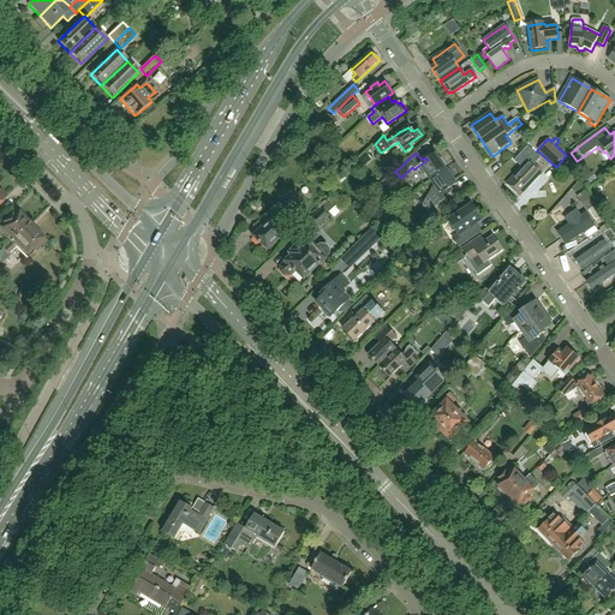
[(446,169),(445,167),(446,166),(441,160),(440,160),(435,154),(428,160),(417,167),(423,175),(425,173),(430,179),(446,169)]
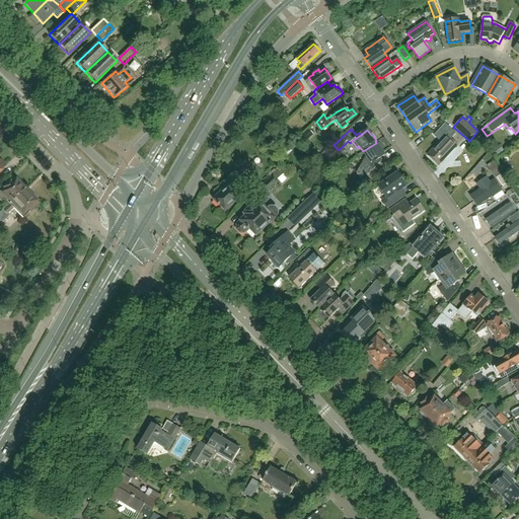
[(438,166),(457,146),(453,141),(456,138),(449,132),(427,155),(438,166)]
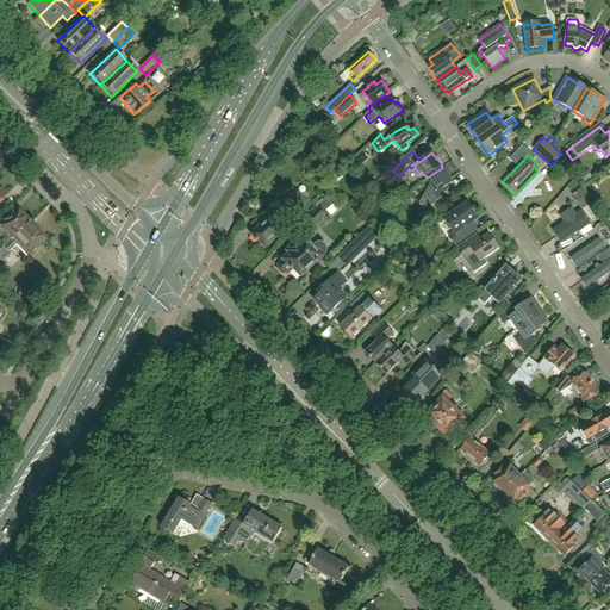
[(447,186),(452,182),(448,176),(449,175),(444,169),(443,169),(442,168),(427,178),(430,185),(428,187),(418,204),(428,212),(433,217),(443,206),(439,201),(449,190),(447,186)]
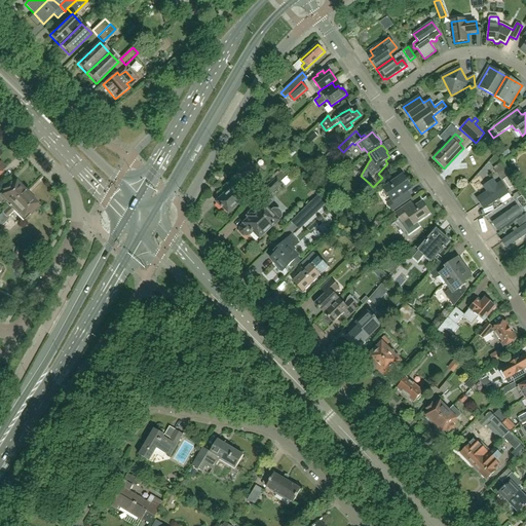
[(503,148),(496,153),(500,159),(508,155),(503,148)]
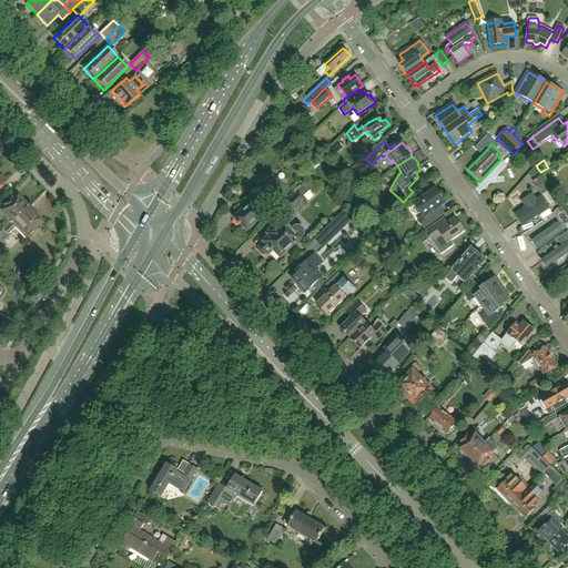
[(294,169),(297,171),(293,175),(297,181),(298,180),(301,183),(303,181),(307,185),(312,181),(298,165),(294,169)]
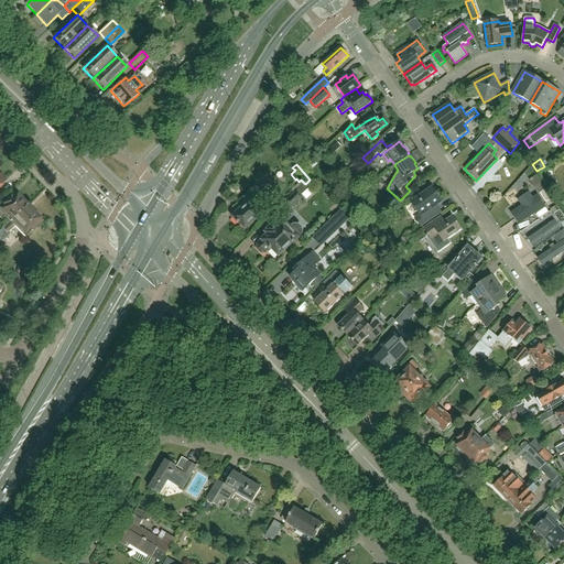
[(261,193),(274,180),(270,175),(271,174),(270,173),(269,174),(268,173),(255,186),(261,193)]
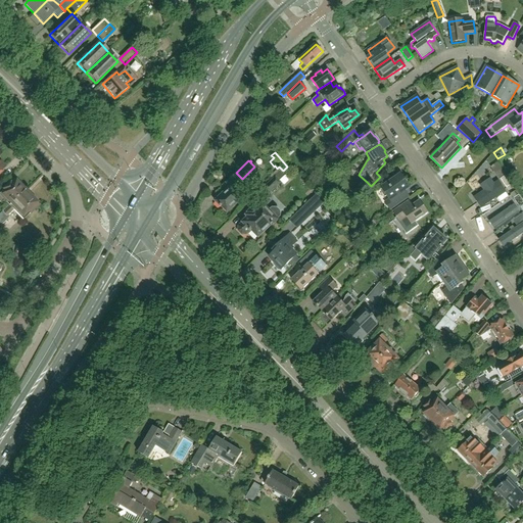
[(512,185),(505,176),(508,174),(498,161),(490,167),(500,180),(507,188),(512,185)]
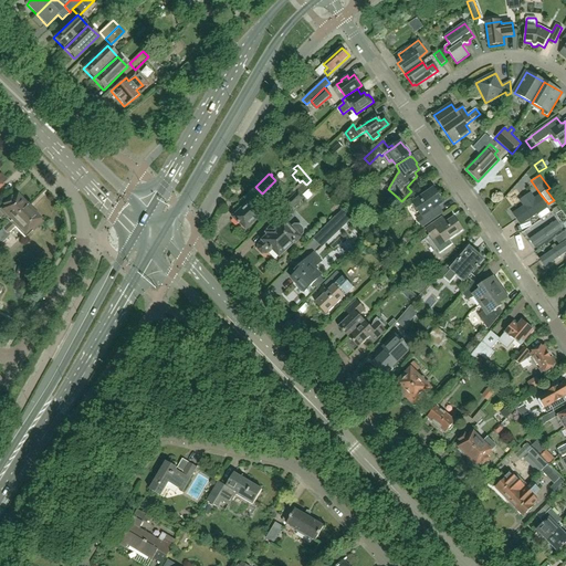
[(304,185),(299,191),(303,196),(308,190),(304,185)]
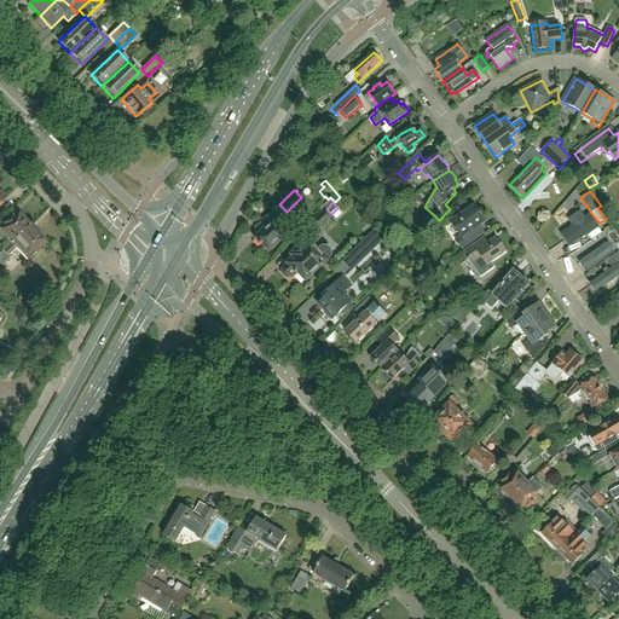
[(484,233),(479,226),(485,223),(474,207),(451,223),(461,237),(456,239),(462,248),(484,233)]
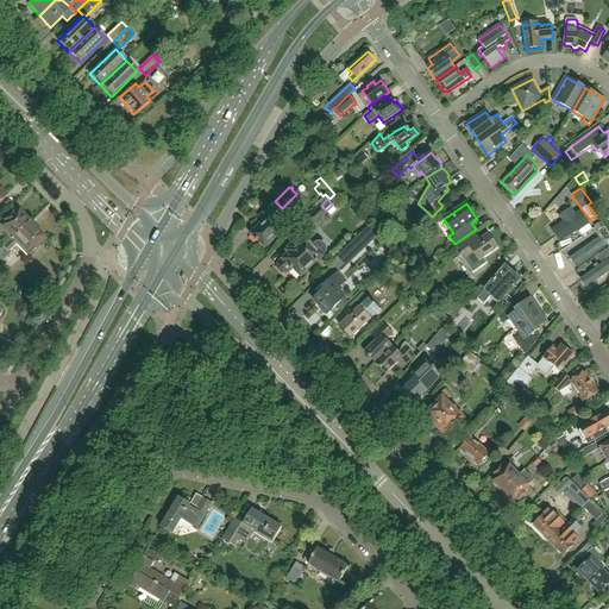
[(312,225),(326,212),(320,206),(306,219),(312,225)]
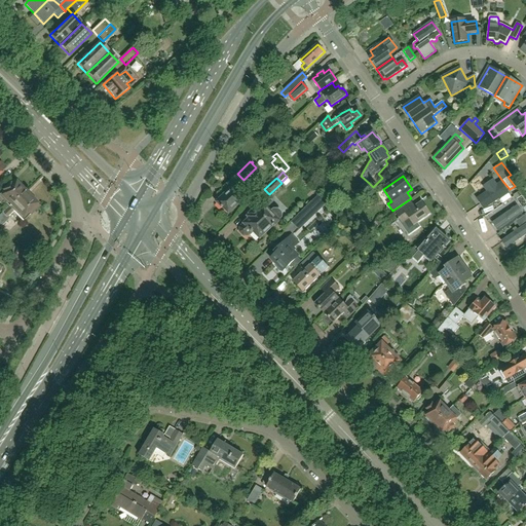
[(8,207),(24,191),(13,181),(0,193),(0,202),(2,200),(8,207)]
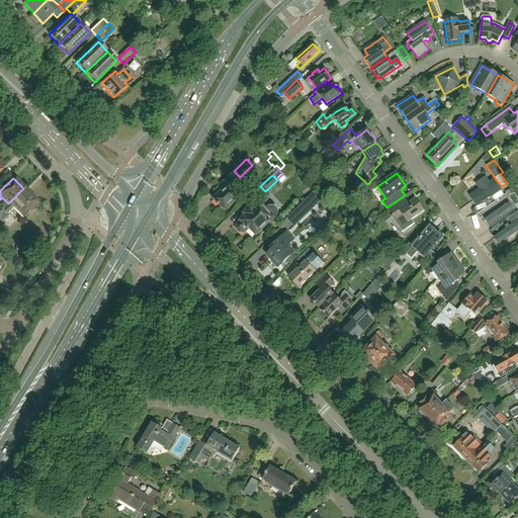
[(237,200),(242,195),(236,188),(237,187),(232,181),(218,194),(219,195),(213,199),(219,205),(220,204),(226,210),(229,206),(236,200),(237,200)]
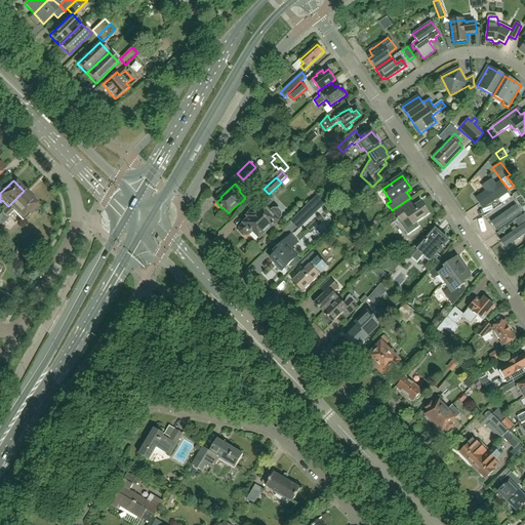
[(0,227),(7,219),(8,220),(8,219),(7,218),(13,211),(23,221),(35,209),(39,205),(24,191),(8,206),(5,209),(0,214),(0,227)]
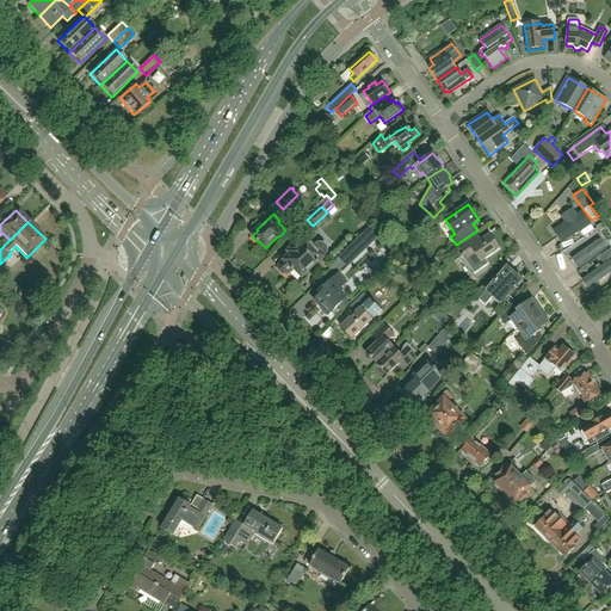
[(389,222),(383,229),(390,236),(396,229),(389,222)]
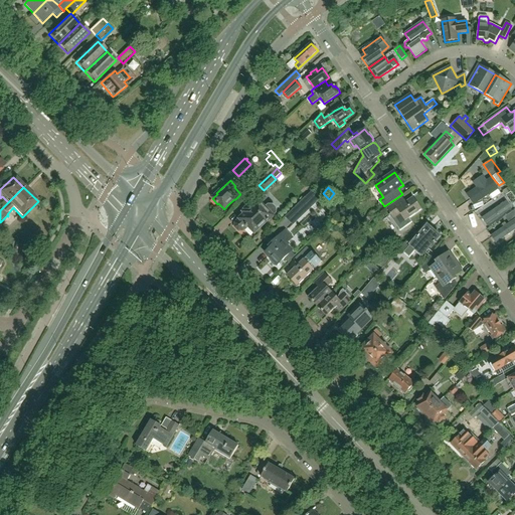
[(301,217),(311,207),(322,196),(314,188),(303,199),(296,205),(293,209),(301,217)]
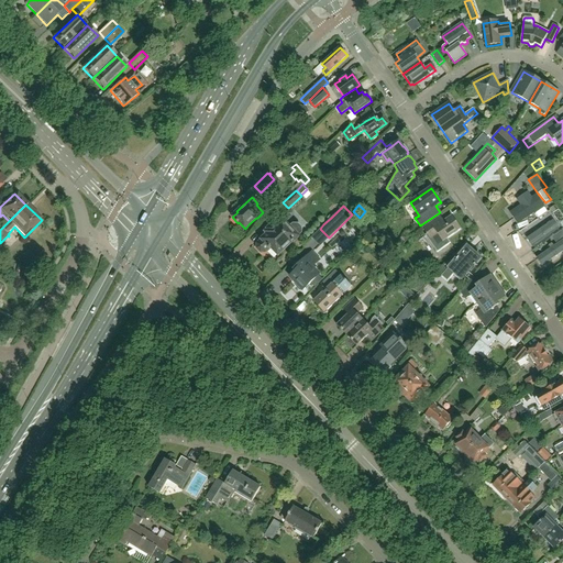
[(562,221),(562,217),(558,210),(553,214),(560,223),(562,221)]
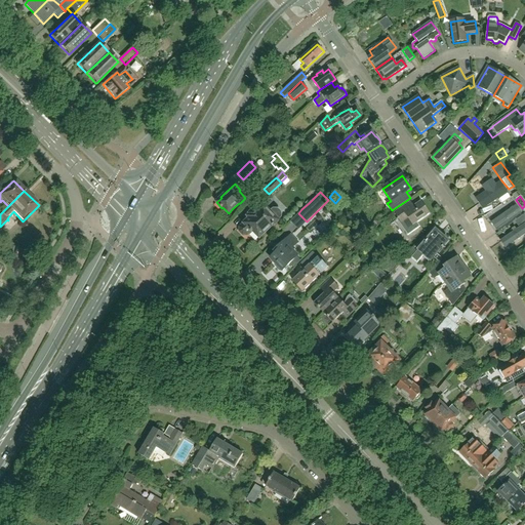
[(274,228),(280,221),(278,219),(280,217),(280,212),(277,209),(273,209),(271,211),(269,209),(267,207),(271,202),(267,197),(253,209),(245,217),(247,219),(240,227),(240,232),(243,235),(247,235),(252,231),(260,239),(273,227),(274,228)]
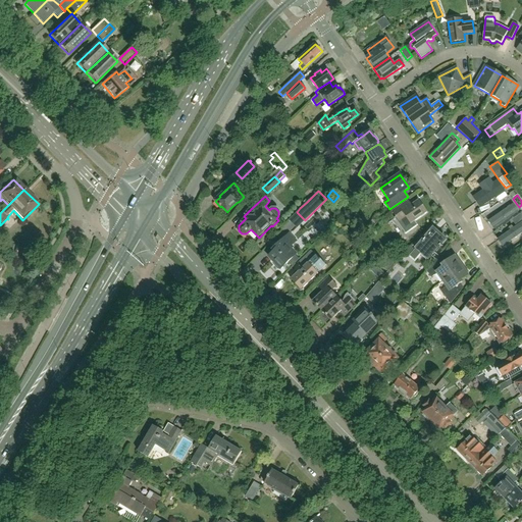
[(415,221),(426,213),(418,201),(408,208),(405,203),(393,212),(396,217),(395,218),(405,235),(417,225),(415,221)]
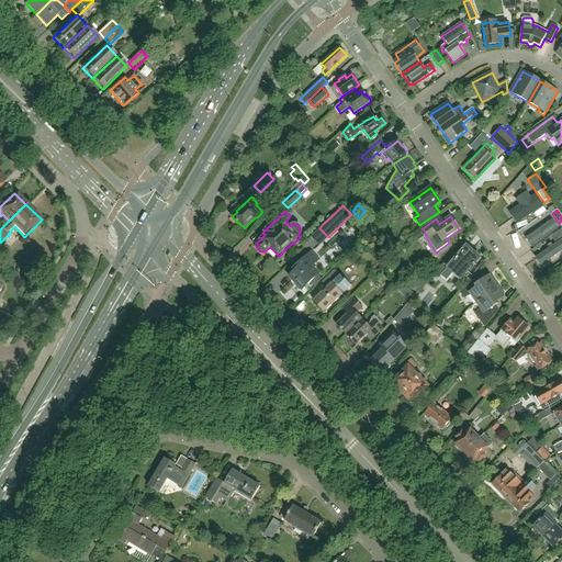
[(318,229),(310,238),(318,247),(327,238),(318,229)]
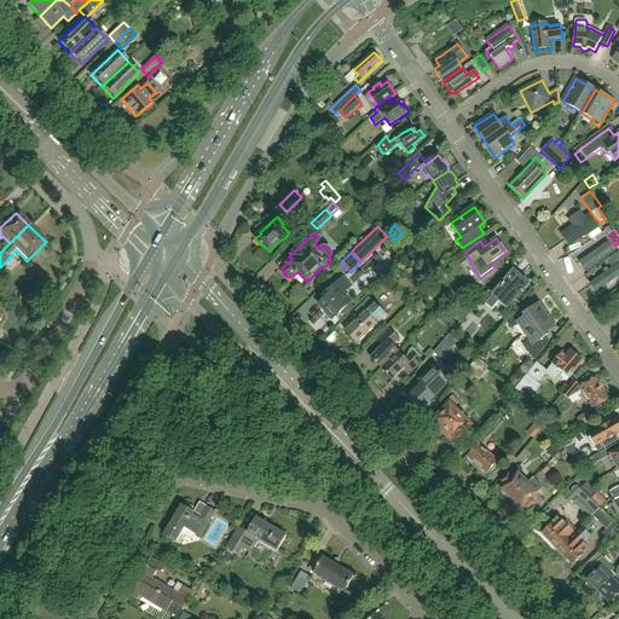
[(508,307),(521,293),(522,291),(522,290),(528,284),(527,283),(527,284),(514,272),(513,271),(486,304),(492,308),(499,300),(508,307)]
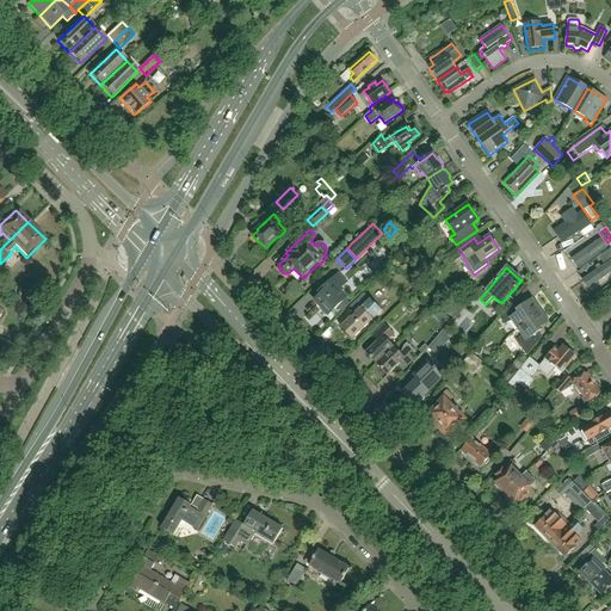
[(12,270),(6,275),(13,284),(19,279),(12,270)]
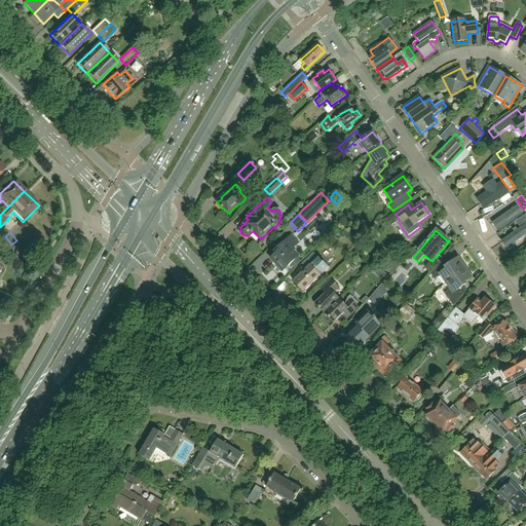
[(298,257),(291,250),(298,243),(291,236),(275,252),(276,254),(271,259),(283,271),(290,264),(298,257)]
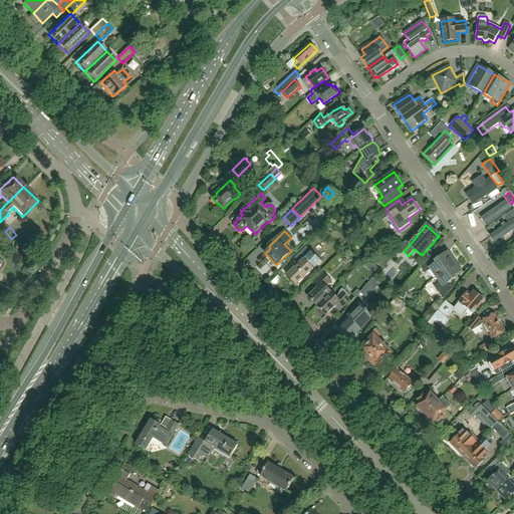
[(296,285),(320,262),(307,247),(293,260),(297,264),(286,275),(296,285)]
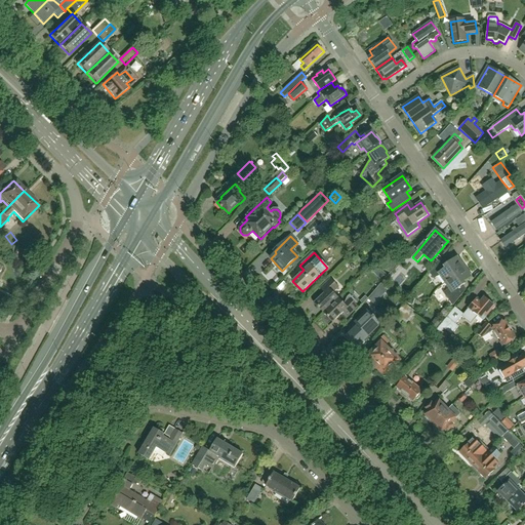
[(390,253),(380,265),(390,273),(399,261),(390,253)]
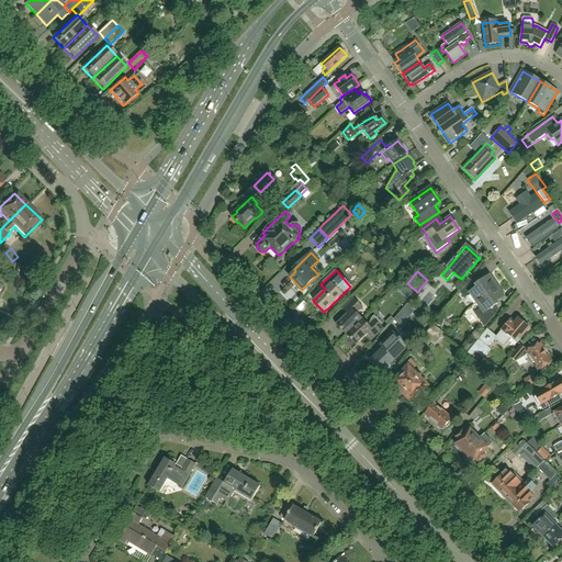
[(314,287),(323,279),(318,274),(310,282),(314,287)]
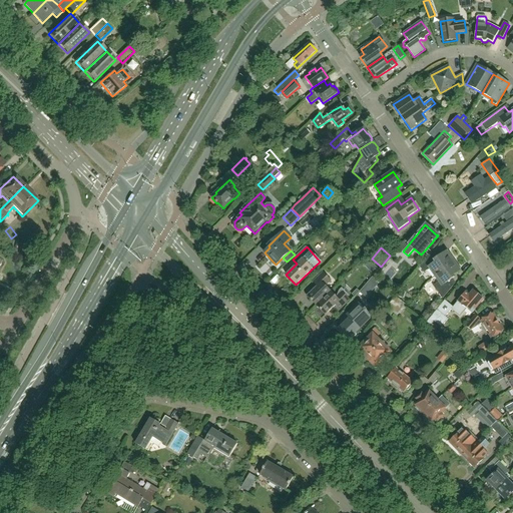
[(434,275),(455,261),(450,252),(448,253),(447,252),(435,260),(431,253),(420,267),(424,273),(430,269),(434,275)]
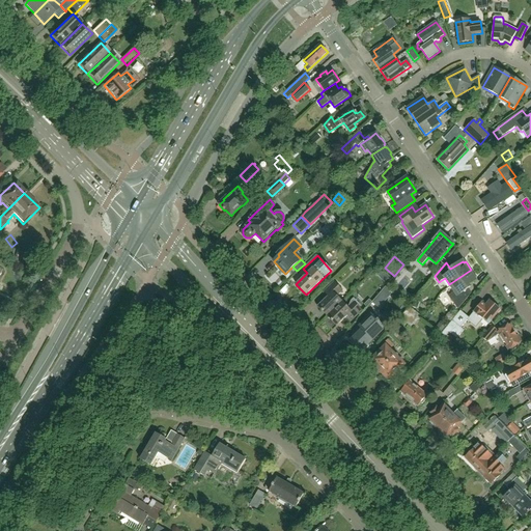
[(248,275),(252,281),(261,276),(257,270),(248,275)]
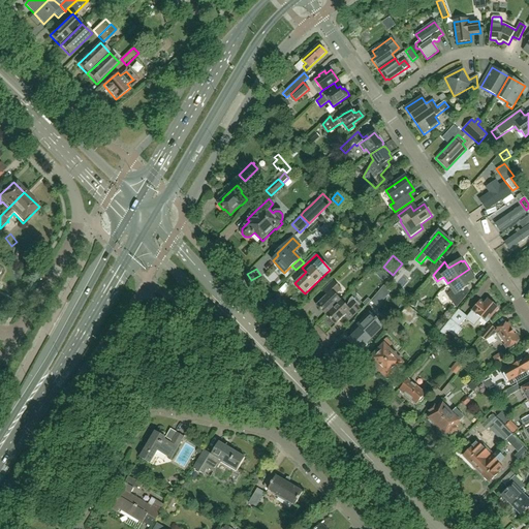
[(463,290),(468,286),(467,284),(474,280),(472,278),(474,276),(469,269),(447,283),(453,290),(447,294),(457,308),(467,296),(463,290)]
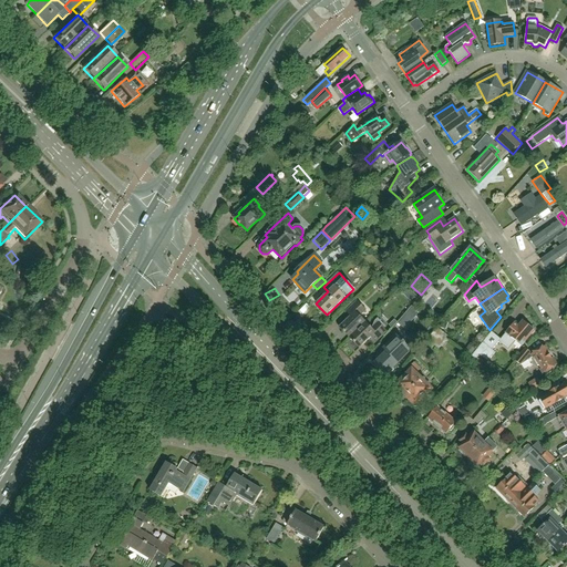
[(422,295),(411,307),(413,309),(424,297),(422,295)]
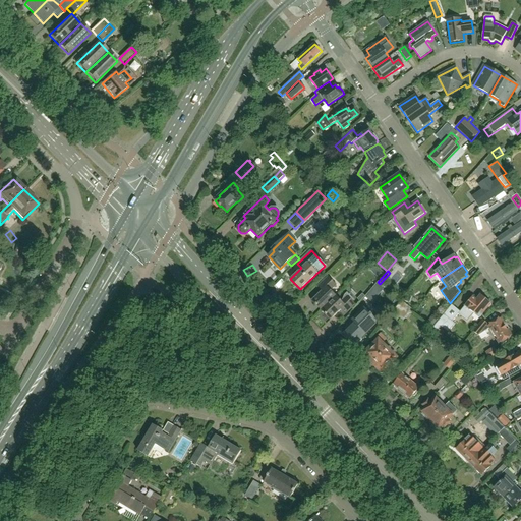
[(336,296),(331,291),(336,285),(328,277),(317,286),(323,291),(311,301),(321,310),(336,296)]
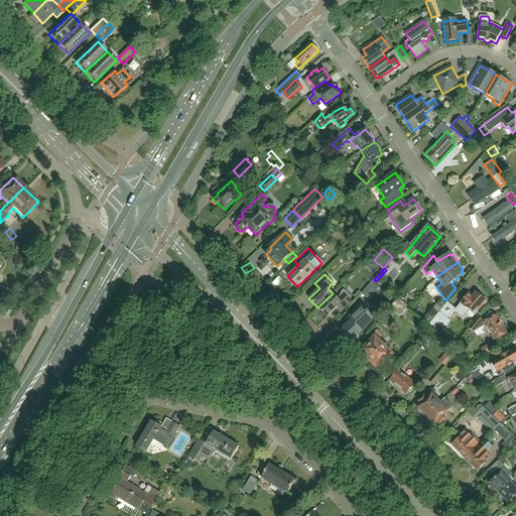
[(381,285),(376,281),(374,279),(370,284),(377,290),(381,285)]
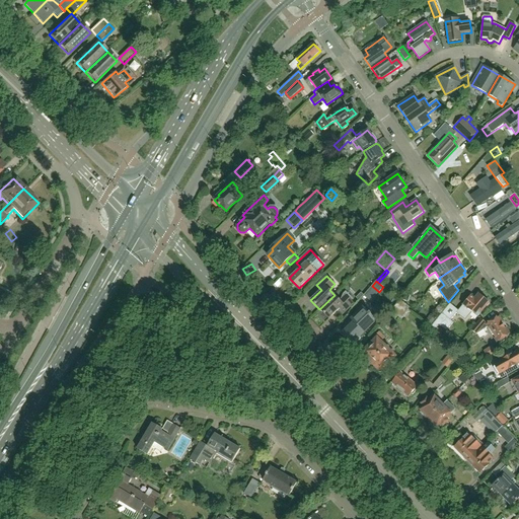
[(344,313),(354,304),(351,301),(353,299),(346,292),(344,294),(342,299),(340,301),(335,295),(319,309),(328,319),(340,309),(344,313)]
